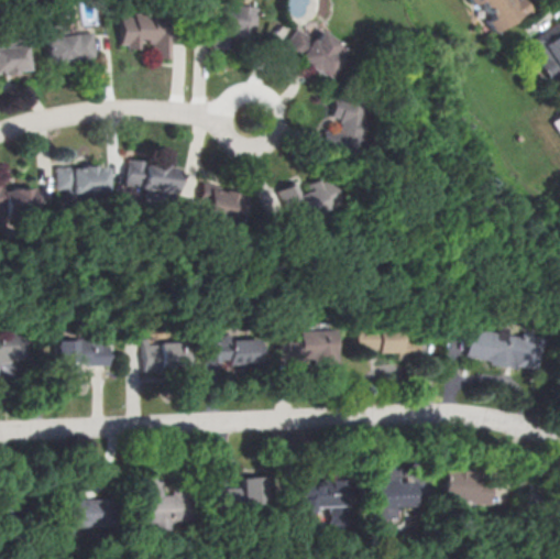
[(469,0),(493,36),(529,12),(522,0),(516,3),(514,0),(469,0)]
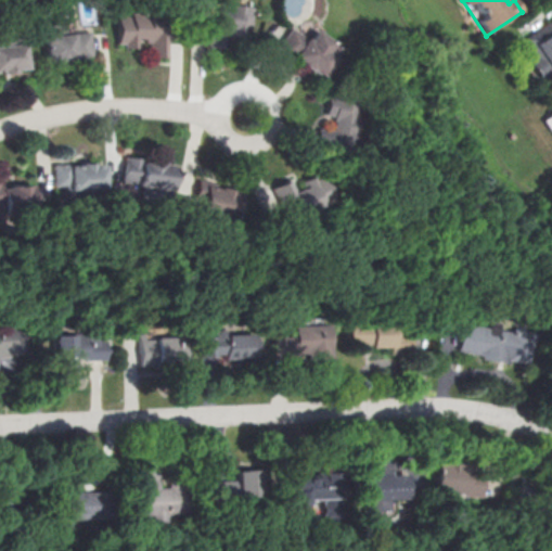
[(214,51),(232,53),(234,38),(254,40),(256,12),(231,10),(231,7),(218,5),(214,51)]
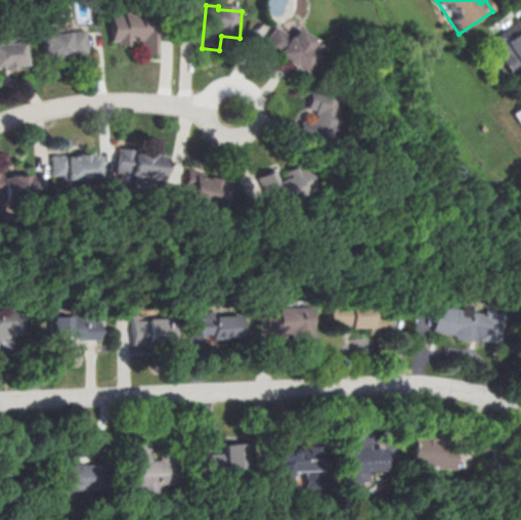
[(116,15),(130,16),(130,13),(164,14),(163,56),(147,55),(148,42),(140,41),(140,38),(134,37),(134,47),(121,47),(122,42),(115,42),(116,15)]
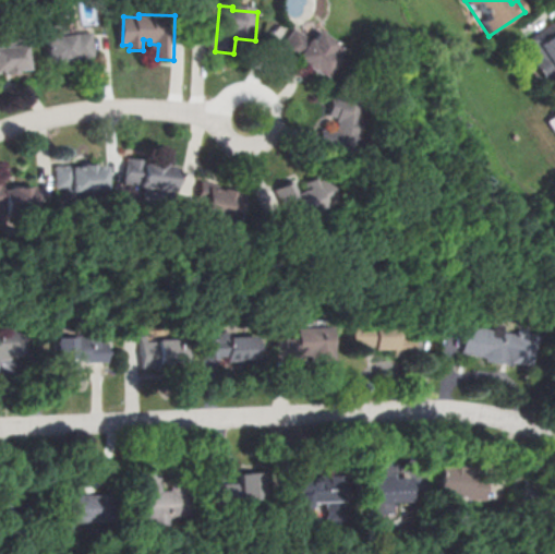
[(52,62),(77,60),(79,62),(97,60),(95,34),(79,35),(79,33),(70,33),(69,24),(49,26),(52,62)]
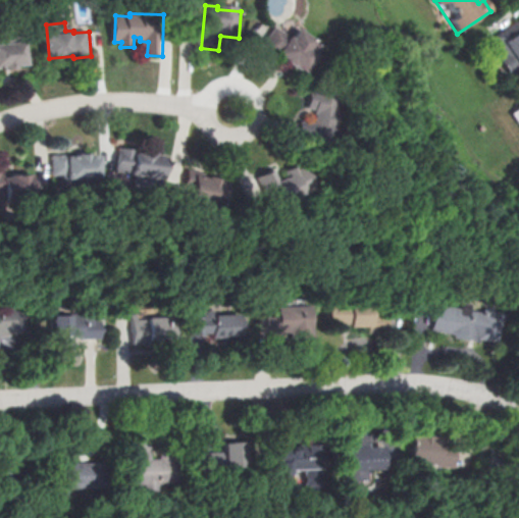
[(513,80),(518,75),(518,24),(517,22),(491,41),(503,57),(499,60),(513,80)]
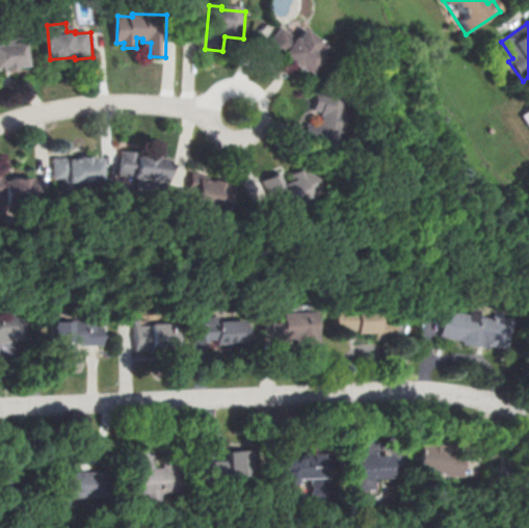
[(269,50),(311,78),(329,51),(302,32),(297,41),(283,30),(269,50)]
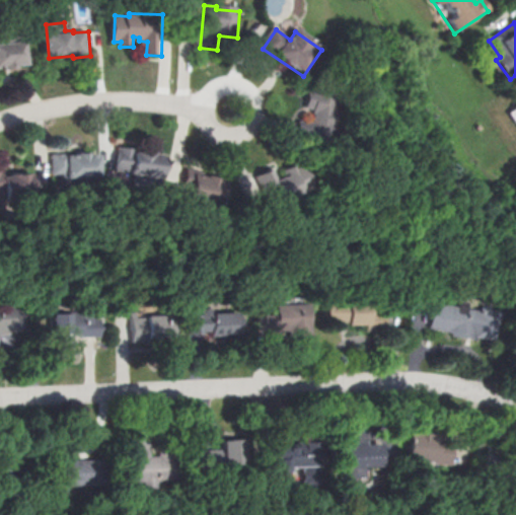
[(0,68),(27,64),(24,41),(20,42),(19,33),(0,35),(0,68)]
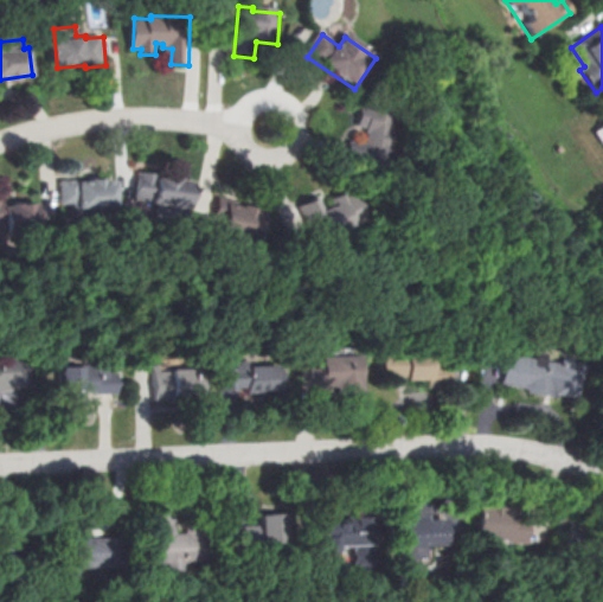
[(363,106),(397,110),(390,167),(348,161),(351,141),(367,142),(369,130),(359,129),(363,106)]
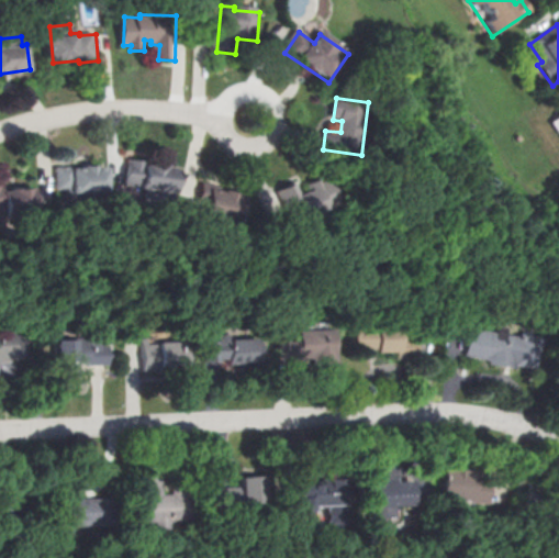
[(126,186),(147,189),(146,201),(175,205),(180,167),(130,159),(126,186)]
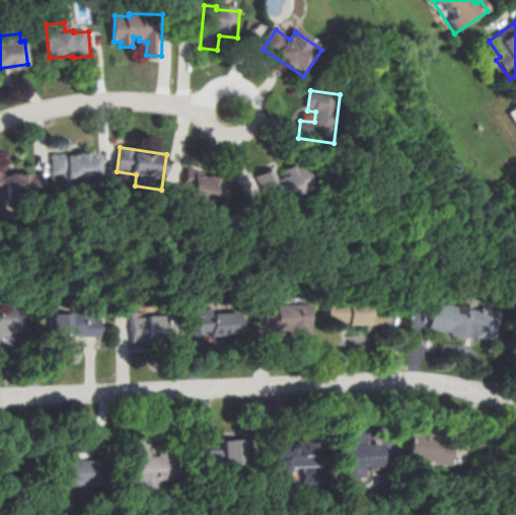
[(54,191),(105,187),(103,152),(52,156),(54,191)]
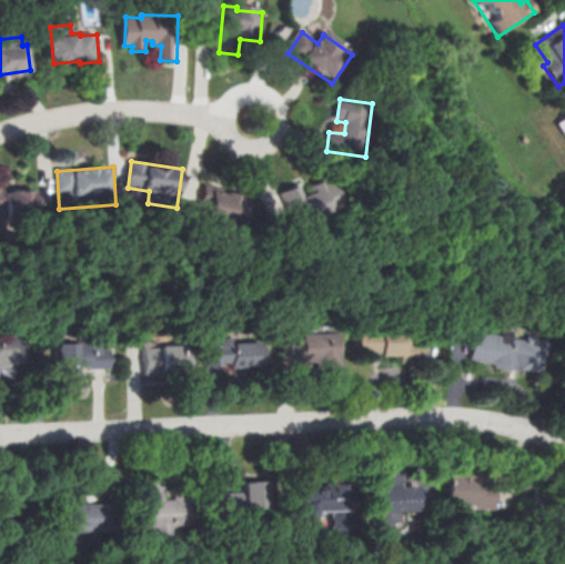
[(298,230),(313,221),(315,225),(334,214),(333,212),(345,205),(331,180),(324,183),(322,179),(311,185),(313,191),(302,197),(296,185),(279,195),(298,230)]
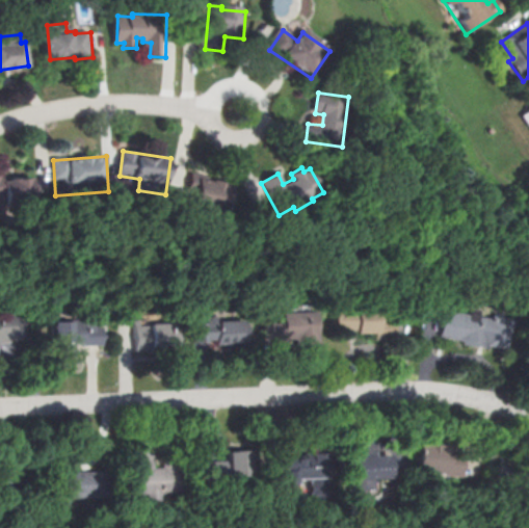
[(193,173),(215,178),(237,183),(230,213),(193,205),(196,188),(189,187),(193,173)]
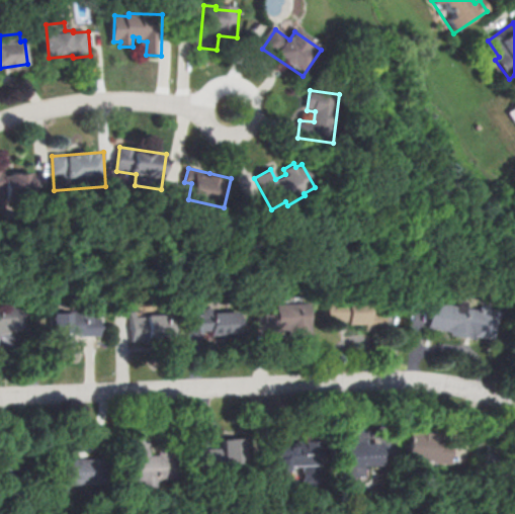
[(0,207),(9,206),(8,200),(35,195),(31,171),(3,176),(2,170),(0,170),(0,207)]
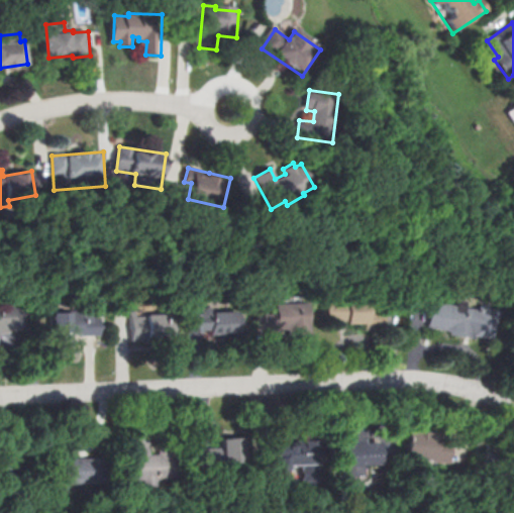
[(331,324),(367,323),(368,331),(387,330),(386,309),(372,309),(371,299),(330,301),(331,324)]
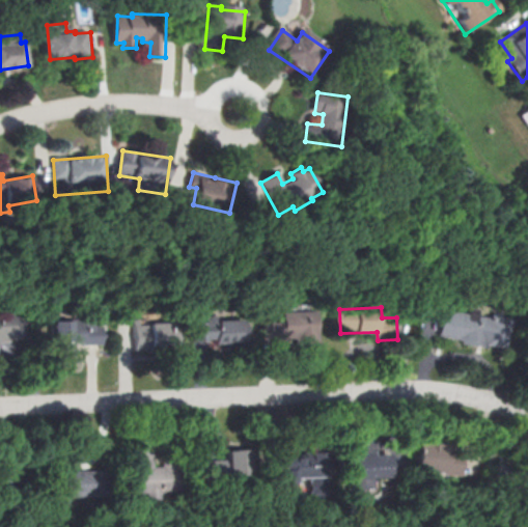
[(441,336),(466,341),(466,344),(491,350),(492,345),(507,349),(513,320),(493,314),(492,319),(446,309),(441,336)]
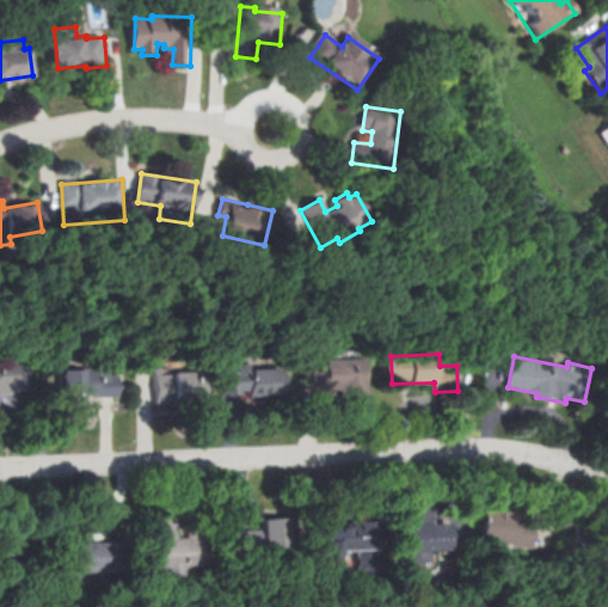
[(308,397),(335,396),(335,391),(344,391),(344,396),(372,394),(369,357),(331,359),(332,372),(307,373),(308,397)]
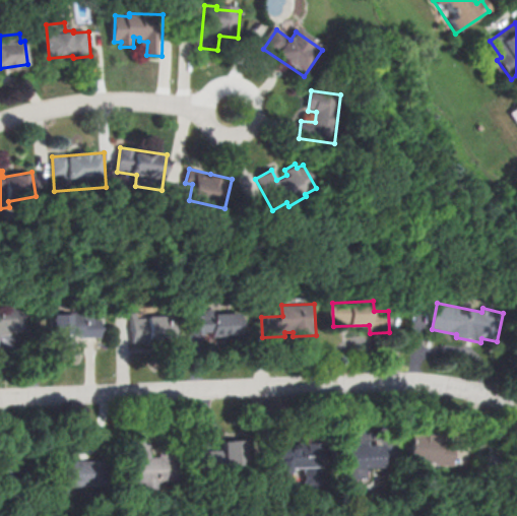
[(0,335),(30,334),(28,306),(0,307),(0,335)]
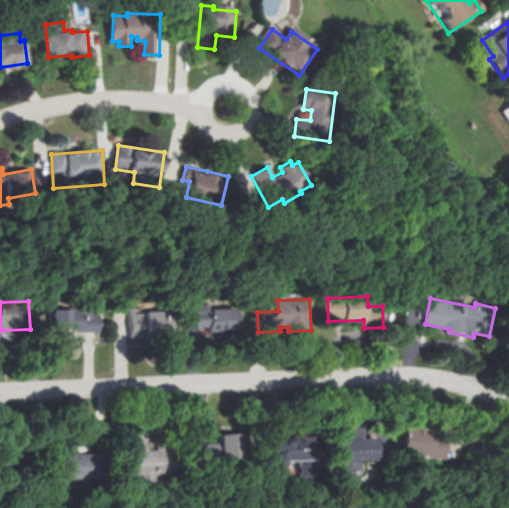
[(187,331),(209,331),(209,333),(241,332),(240,307),(212,308),(212,305),(201,305),(201,311),(187,312),(187,331)]
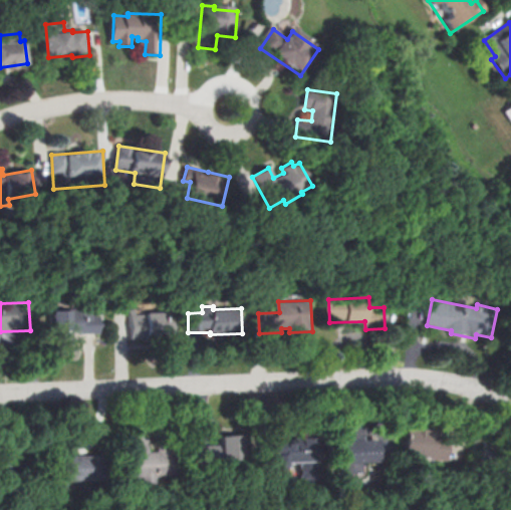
[(52,311),(90,309),(91,316),(100,316),(101,333),(71,335),(71,343),(53,344),(52,311)]
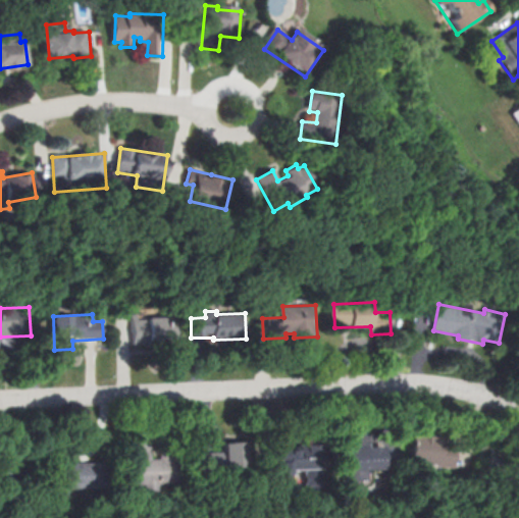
[(133,346),(150,346),(150,340),(174,340),(174,317),(138,319),(138,315),(132,315),(133,346)]
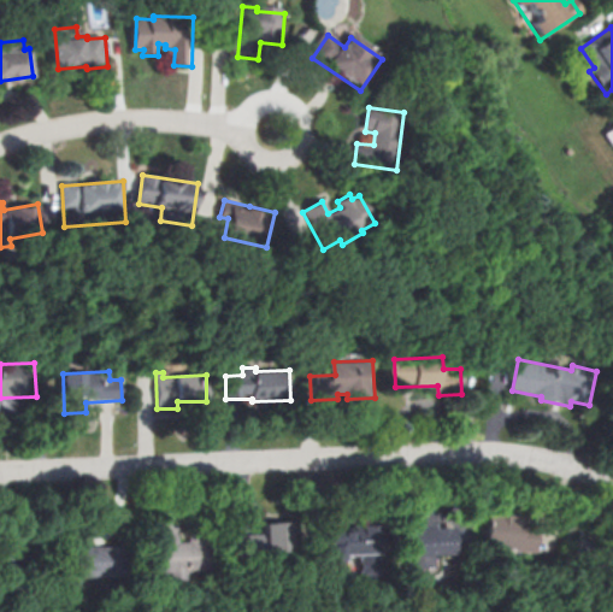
[(491,512),(528,516),(526,525),(544,528),(542,554),(488,549),(491,512)]
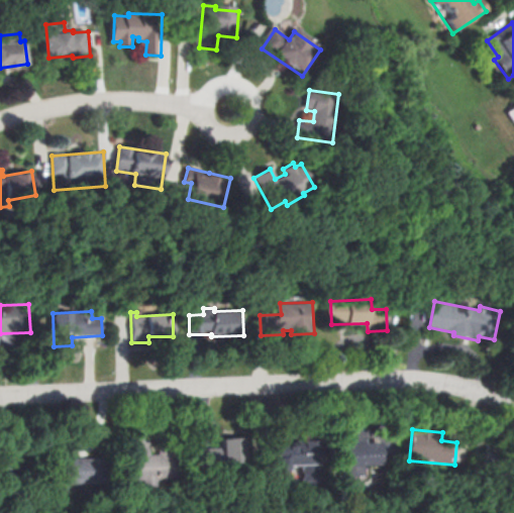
[(128,438),(150,437),(150,455),(160,455),(160,446),(180,446),(181,480),(159,481),(159,489),(145,489),(144,481),(129,481),(128,438)]
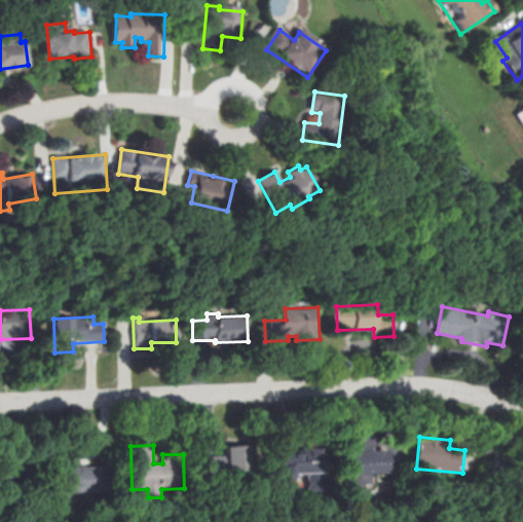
[(202,457),(228,457),(228,446),(252,446),(252,471),(232,472),(232,479),(203,480),(202,457)]
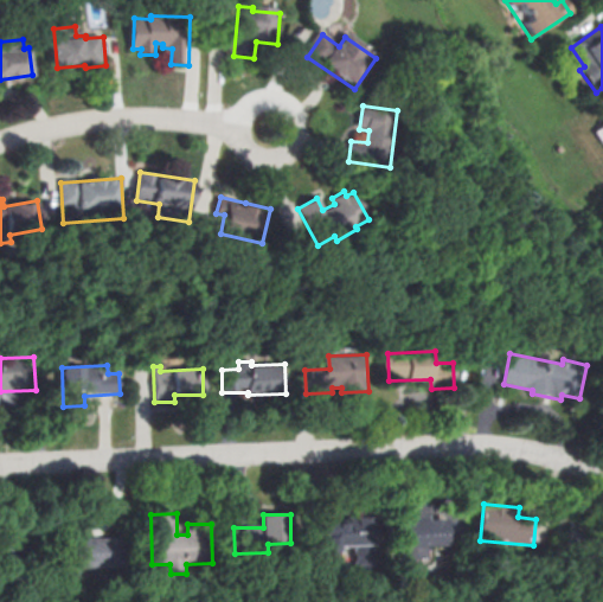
[(392,522),(411,520),(411,516),(429,516),(429,519),(450,519),(451,550),(436,551),(436,562),(405,562),(404,550),(392,550),(392,522)]
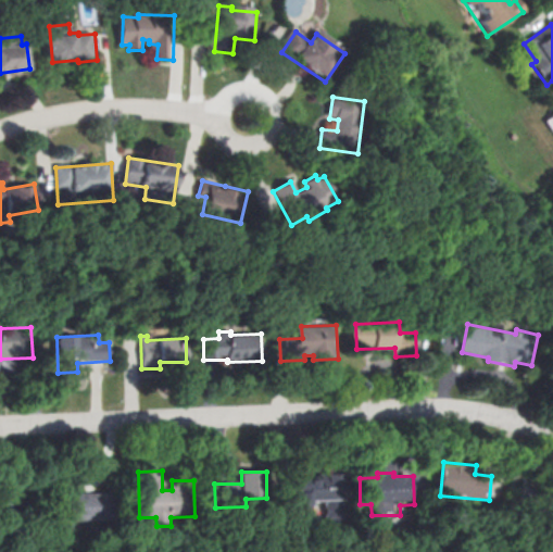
[(284,476),(346,475),(346,500),(313,500),(313,509),(297,509),(297,500),(285,500),(284,476)]
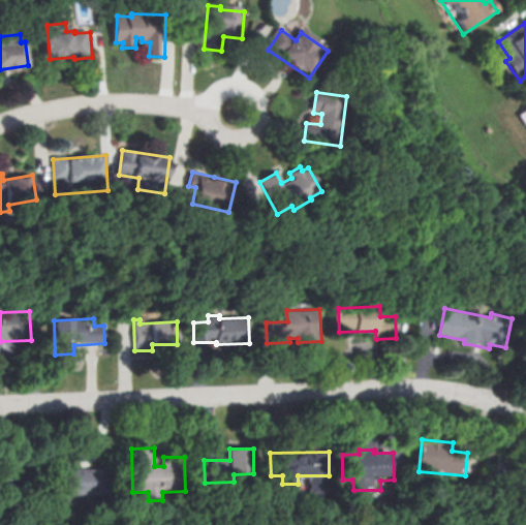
[(58,504),(71,504),(71,495),(111,495),(111,469),(75,469),(74,456),(58,456),(58,504)]
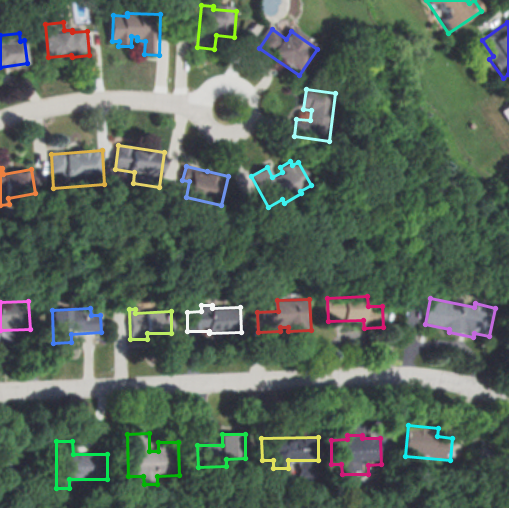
[(489,443),(508,451),(508,487),(506,492),(474,479),(489,443)]
